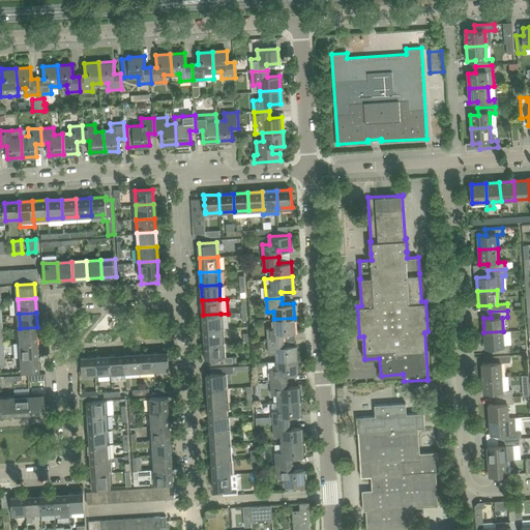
[(203,315),(204,329),(222,328),(221,314),(203,315)]
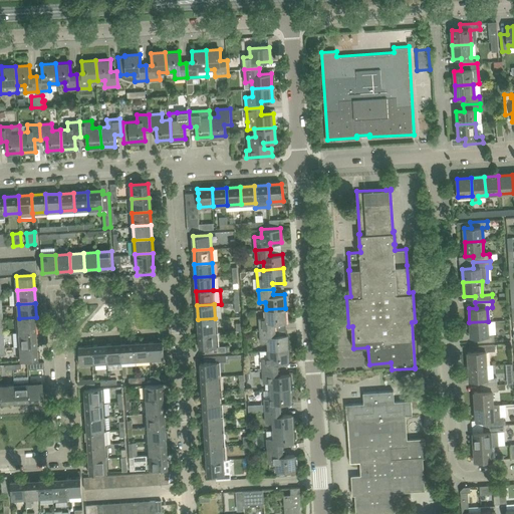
[(260,318),(260,330),(275,329),(275,323),(286,322),(285,308),(266,309),(266,317),(260,318)]
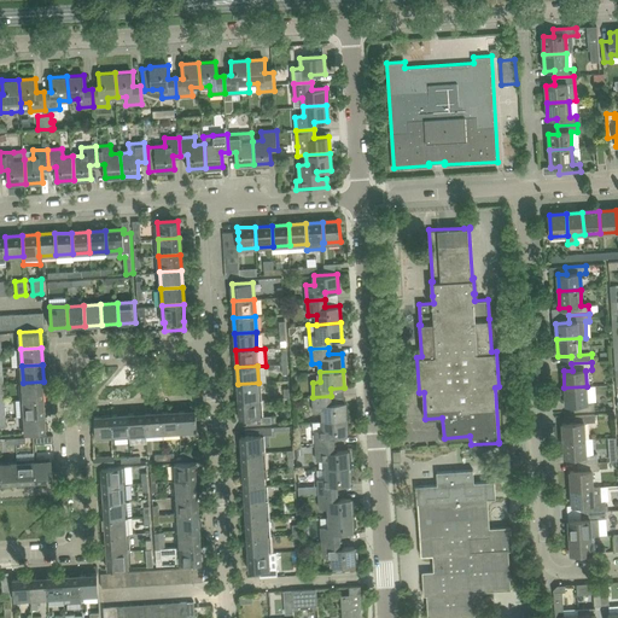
[(23,383),(24,400),(45,398),(44,382),(23,383)]
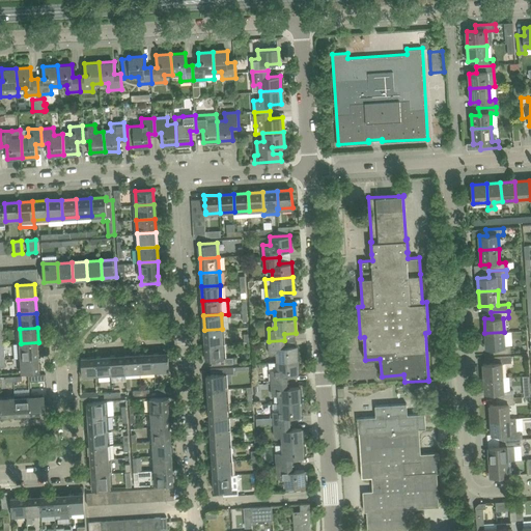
[(204,330),(205,344),(223,343),(222,329),(204,330)]
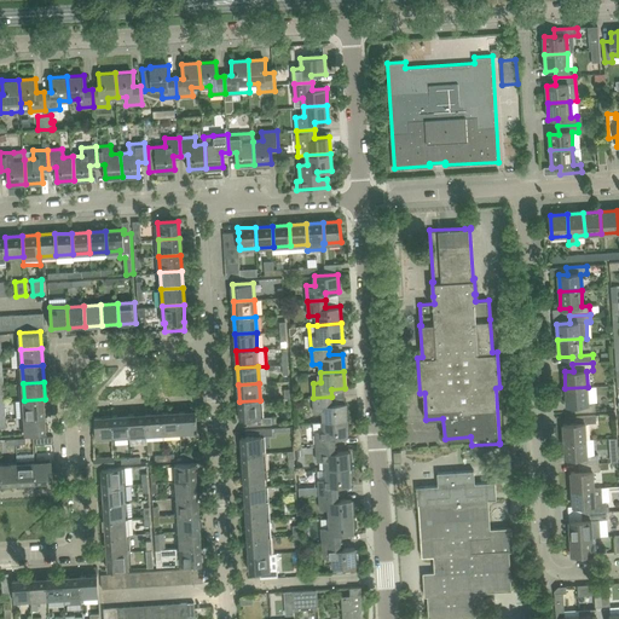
[(588,387),(565,388),(566,405),(576,405),(576,412),(596,411),(595,403),(589,404),(588,387)]
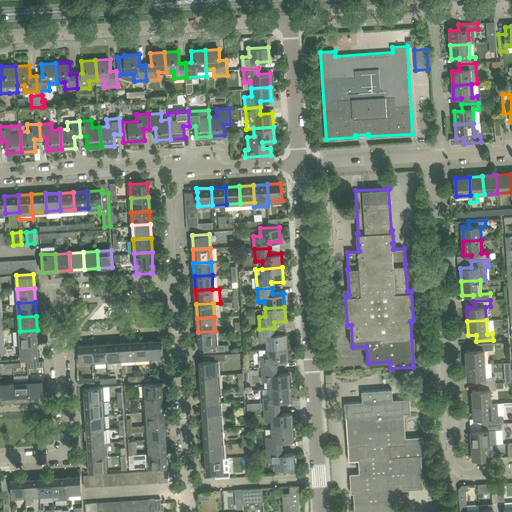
[(267,341),(267,348),(287,347),(286,333),(274,334),(274,328),(259,329),(260,341),(267,341)]
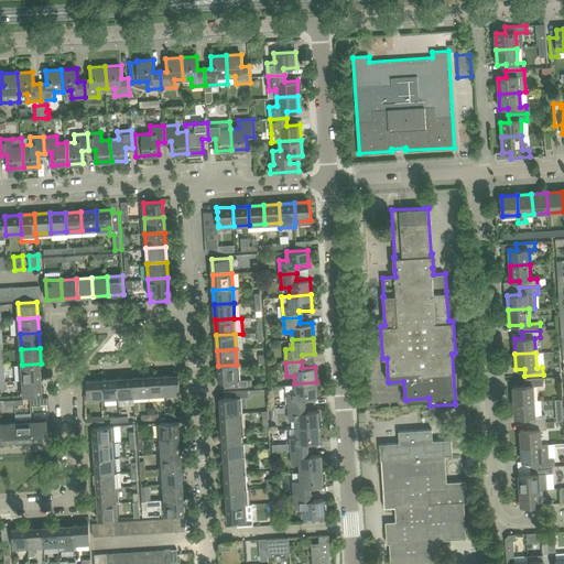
[(22,365),(14,365),(15,380),(22,380),(41,379),(41,364),(22,365)]
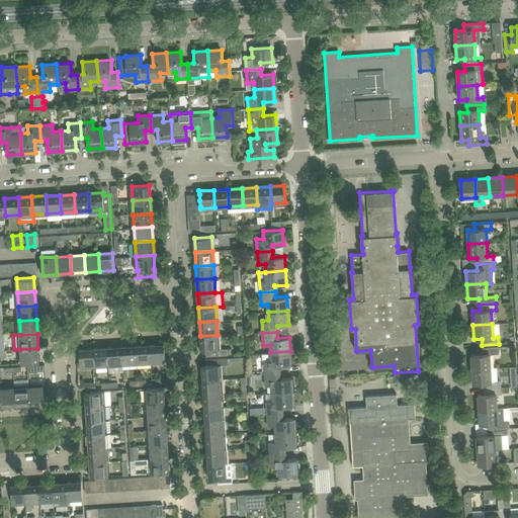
[(218,335),(200,336),(201,350),(204,350),(205,356),(228,355),(228,354),(228,348),(225,349),(219,349),(218,335)]
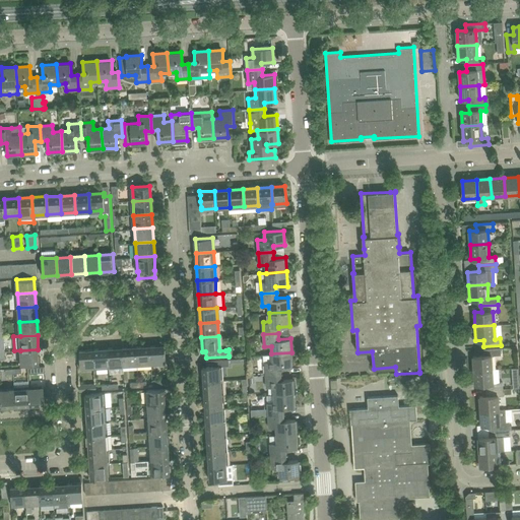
[(165,344),(150,345),(151,363),(166,362),(165,344)]
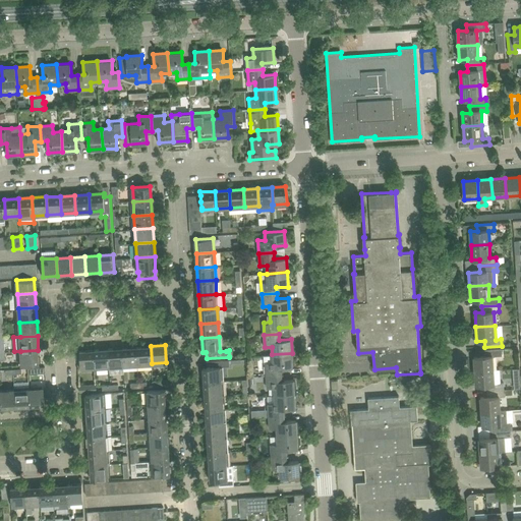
[(151,346),(136,347),(137,364),(152,363),(151,346)]
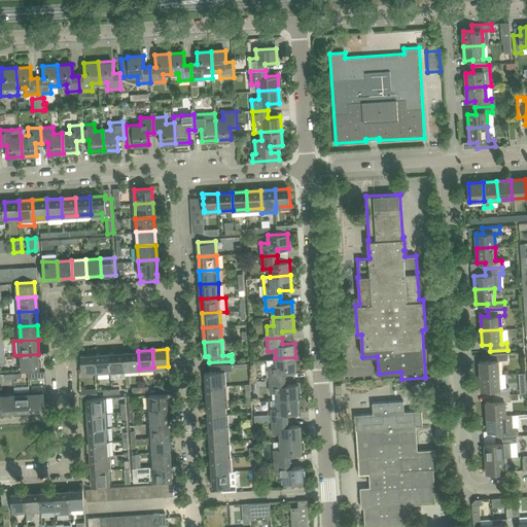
[(138,351),(124,352),(126,370),(139,369),(138,351)]
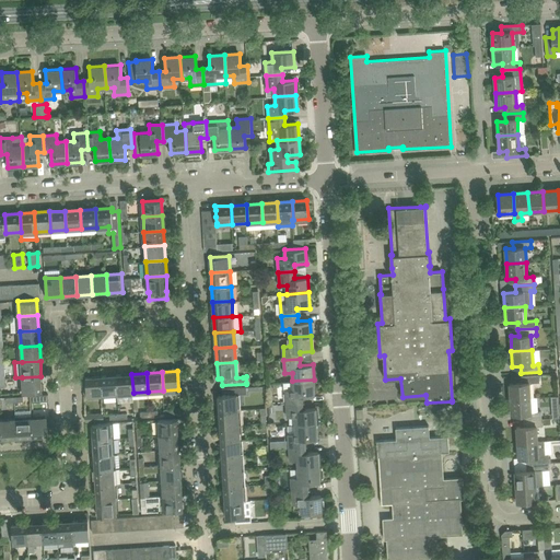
[(131,374),(117,375),(118,394),(133,393),(131,374)]
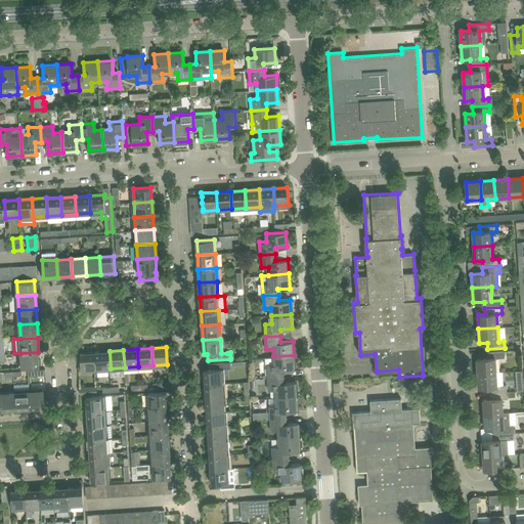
[(110,351),(95,352),(96,369),(111,368),(110,351)]
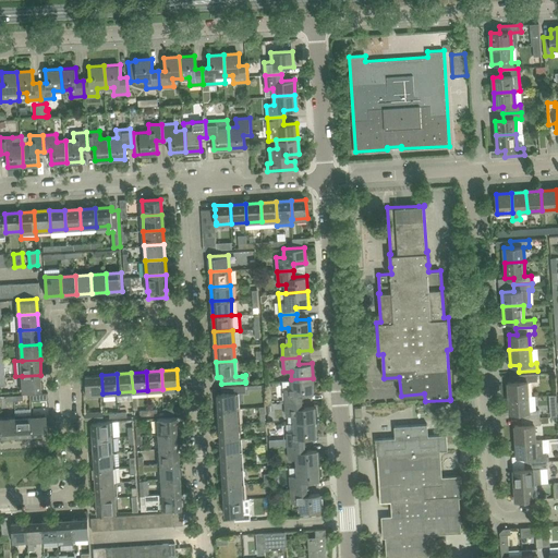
[(508,383),(509,398),(529,396),(528,381),(537,380),(537,374),(519,375),(520,381),(508,383)]
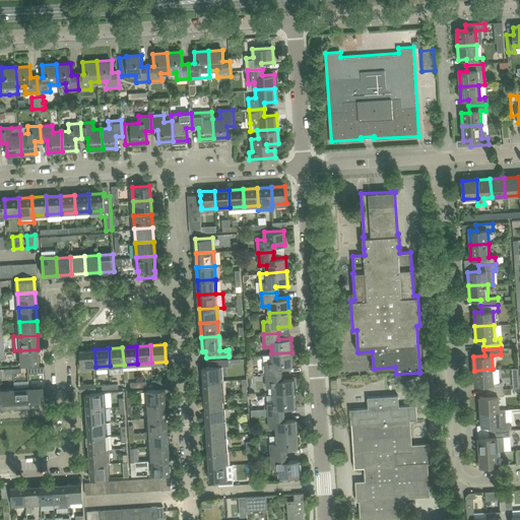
[(38,349),(20,350),(21,365),(39,364),(38,349)]
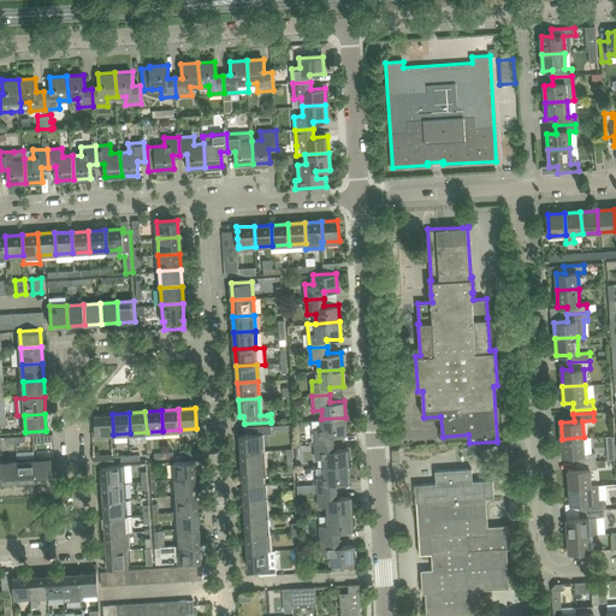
[(113,434),(112,414),(94,414),(96,436),(113,434)]
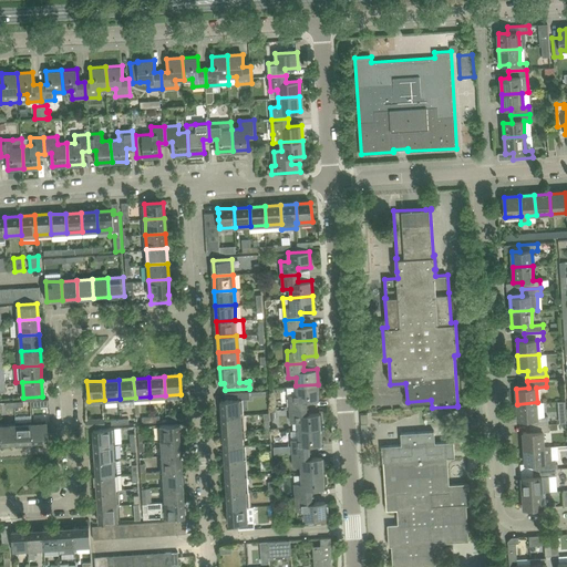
[(289,394),(290,409),(307,408),(306,401),(319,400),(318,384),(296,385),(288,387),(288,394),(289,394)]
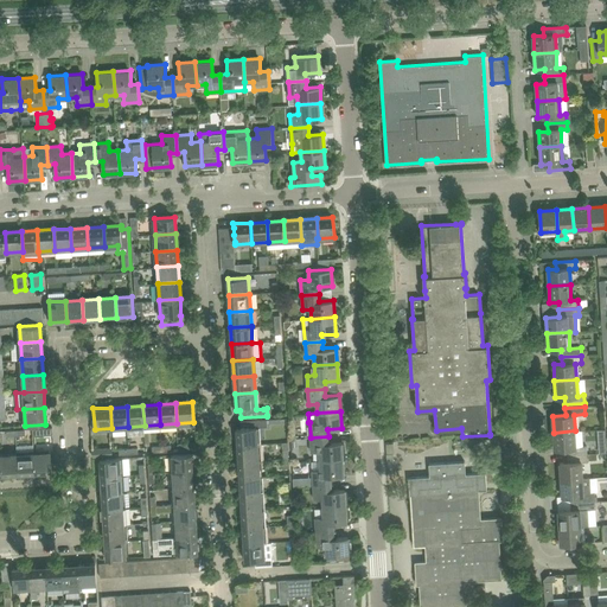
[(237,428),(237,445),(259,443),(257,427),(267,427),(267,420),(241,421),(241,428),(237,428)]
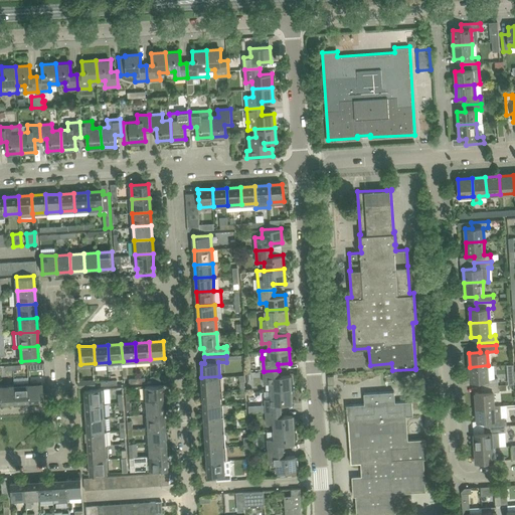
[(481,380),(482,386),(499,385),(498,378),(489,379),(488,365),(470,367),(470,381),(481,380)]
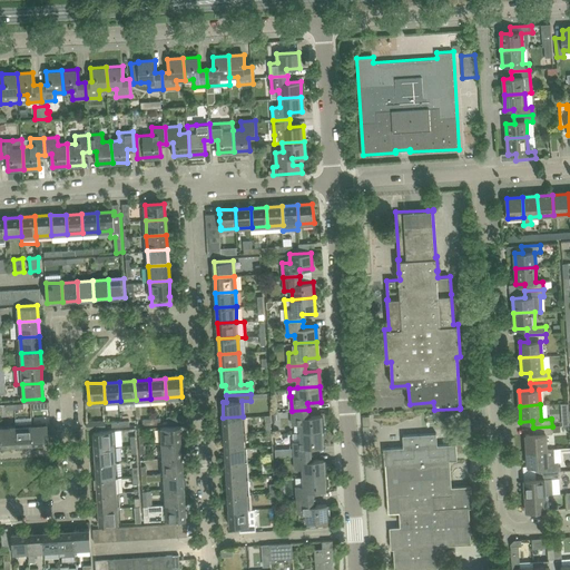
[(300,424),(301,432),(322,431),(322,415),(308,416),(308,410),(292,411),(293,424),(300,424)]
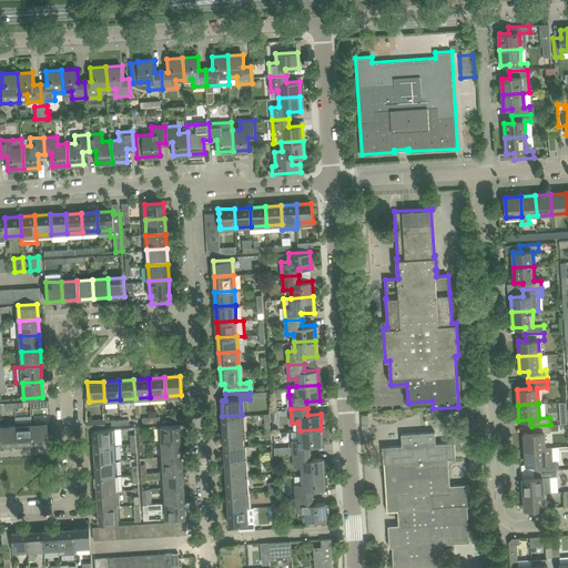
[(222,416),(223,432),(243,430),(242,415),(222,416)]
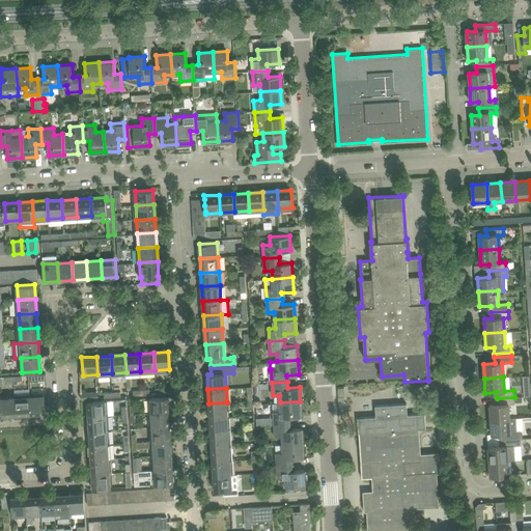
[(45,394),(30,395),(31,414),(46,413),(45,394)]
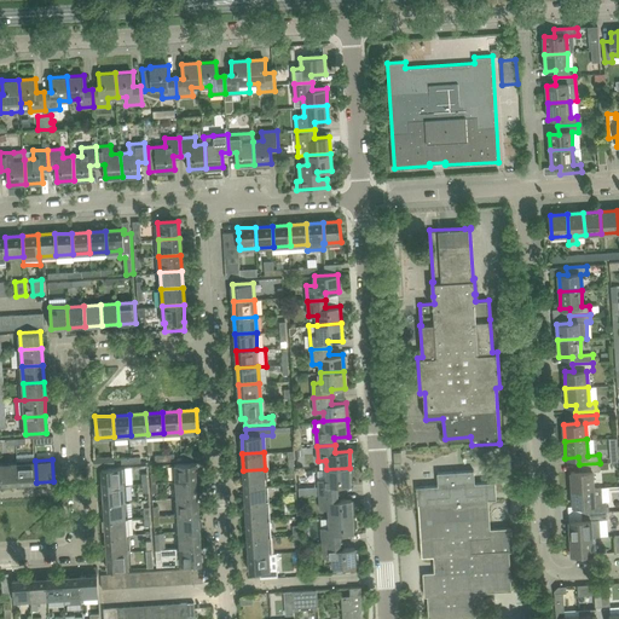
[(35,461),(18,462),(19,484),(36,482),(35,461)]
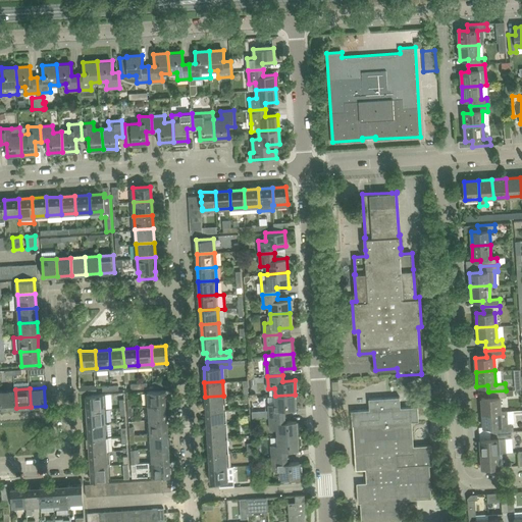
[(15,389),(1,390),(2,408),(16,408),(15,389)]
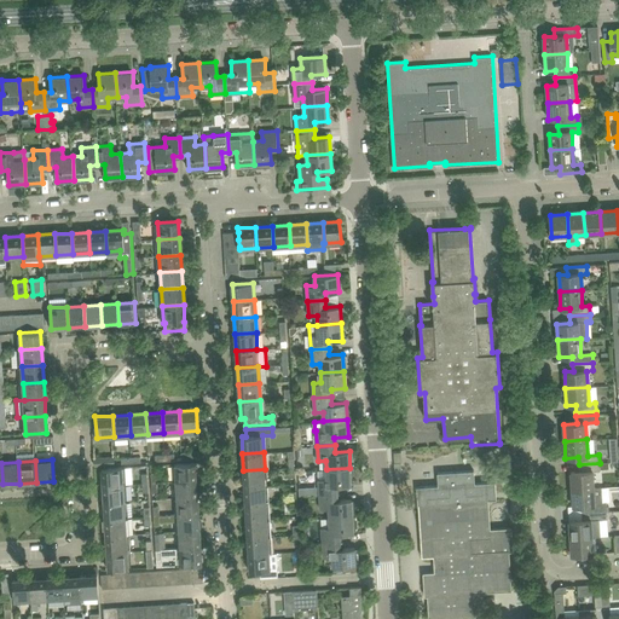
[(175,464),(177,481),(197,480),(196,463),(175,464)]
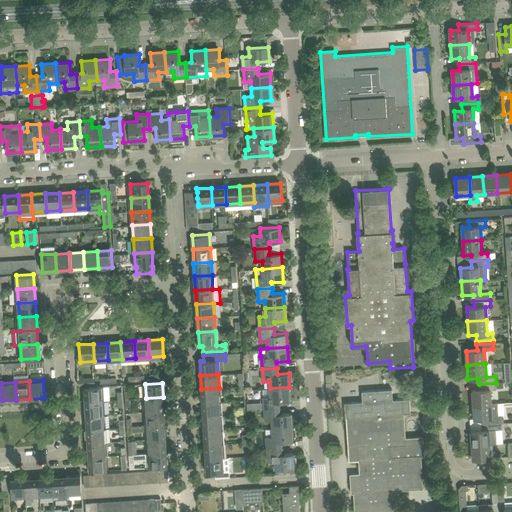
[(473,390),(474,404),(492,403),(491,390),(496,389),(496,383),(479,384),(479,390),(473,390)]
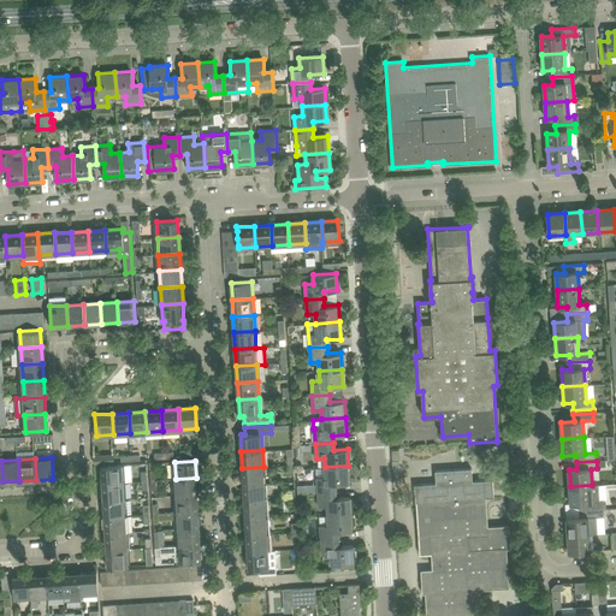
[(102,467),(102,484),(124,483),(123,465),(102,467)]
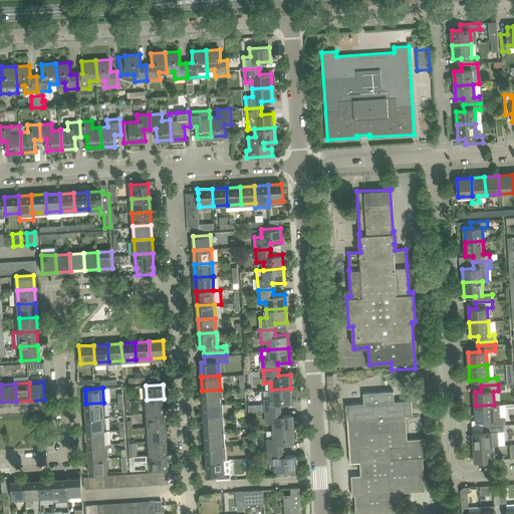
[(271,390),(264,391),(265,398),(265,411),(280,410),(280,404),(291,403),(290,389),(271,390)]
